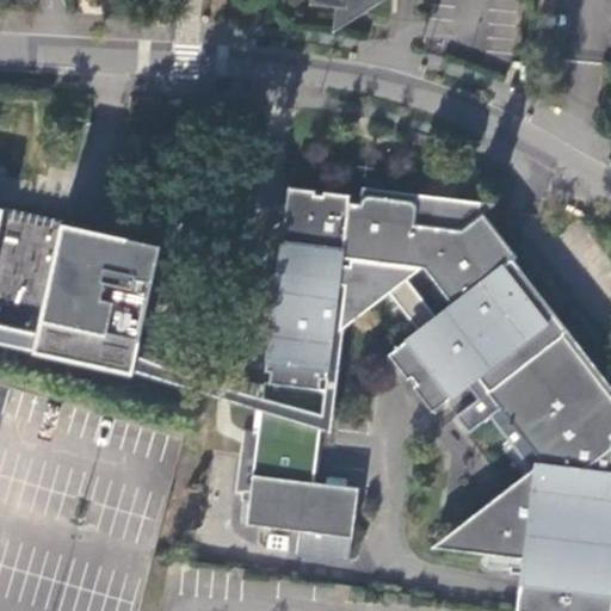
[(314,0),(315,1),(340,5),(338,29),(382,0),(314,0)]
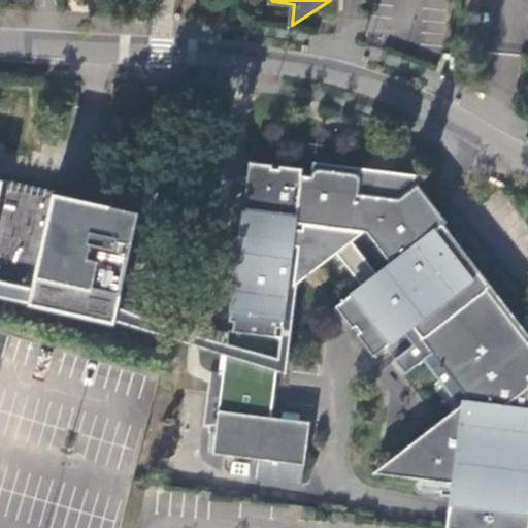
[(527,386),(527,341),(489,291),(491,288),(442,227),(447,222),(413,180),(404,178),(393,178),(389,182),(385,186),(383,189),(381,193),(381,199),(356,194),(357,183),(348,174),(324,171),(317,171),(315,172),(310,178),(310,183),(301,180),(302,172),(278,170),(277,173),(271,173),(271,168),(249,166),(227,321),(232,322),(231,333),(225,333),(210,453),(301,466),(307,423),(269,418),(281,339),(276,339),(278,328),(282,328),(297,224),(366,232),(389,260),(335,304),(353,326),(356,324),(360,329),(357,332),(374,355),(411,325),(469,398),(475,407),(499,409),(509,401),(507,397),(524,385),(527,388),(527,386)]
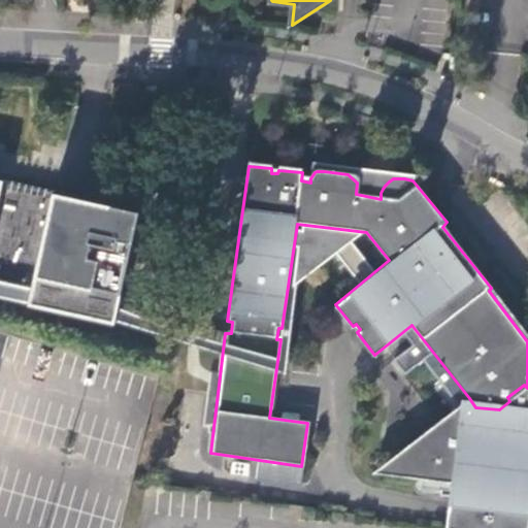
[(111,322),(137,211),(0,180),(0,282),(29,289),(26,302),(111,322)]
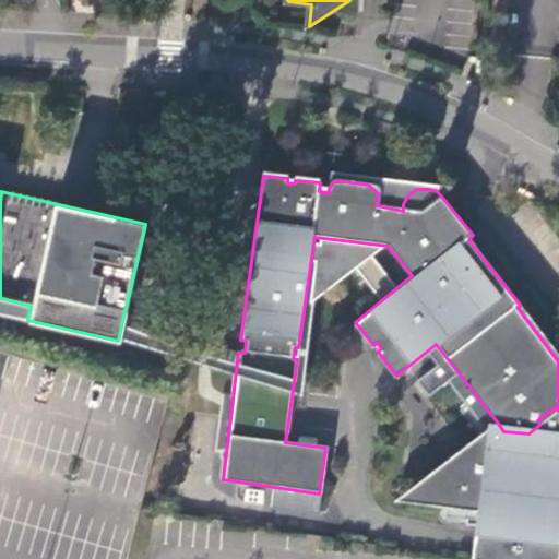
[(156,348),(158,337),(123,330),(121,340),(156,348)]
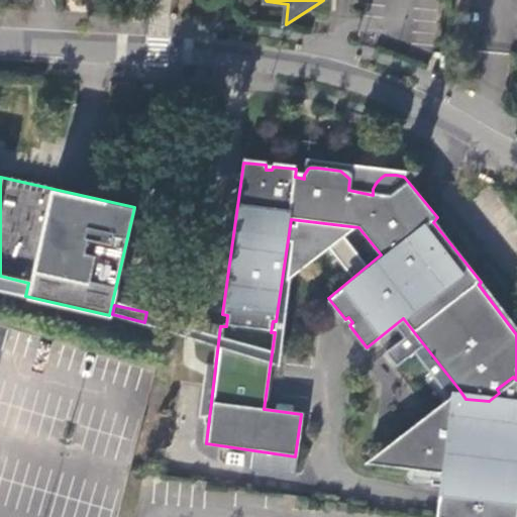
[(466,399),(459,390),(365,462),(442,473),(436,516),(516,516),(516,378),(516,380),(513,377),(497,389),(499,393),(489,401),(466,399)]
